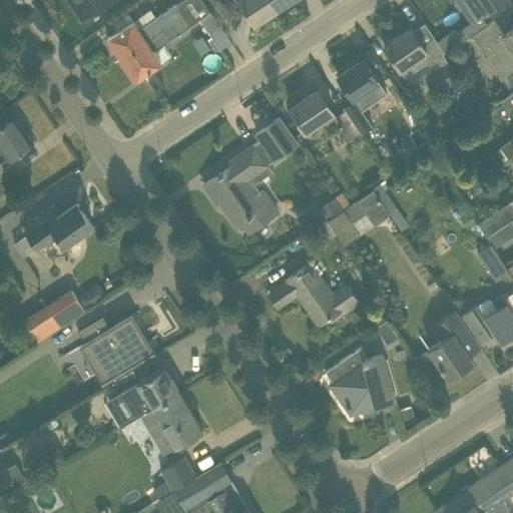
[(71,0),(83,17),(89,12),(94,9),(95,10),(100,7),(99,5),(106,0),(71,0)]
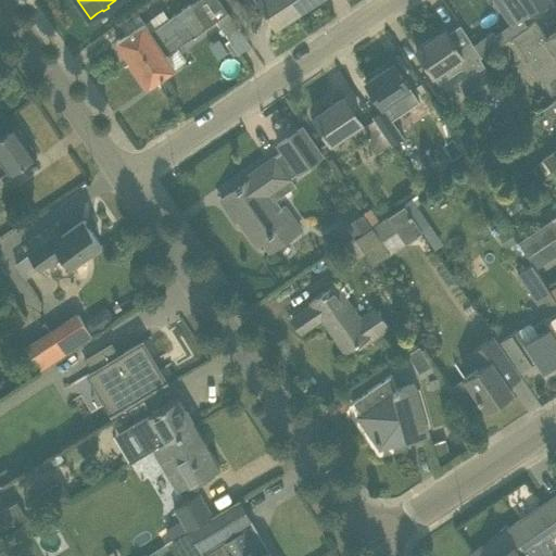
[(187,25),(182,20),(196,10),(206,25),(215,19),(228,10),(220,0),(194,0),(191,2),(190,1),(168,16),(163,9),(146,21),(134,28),(116,40),(131,63),(187,25)]
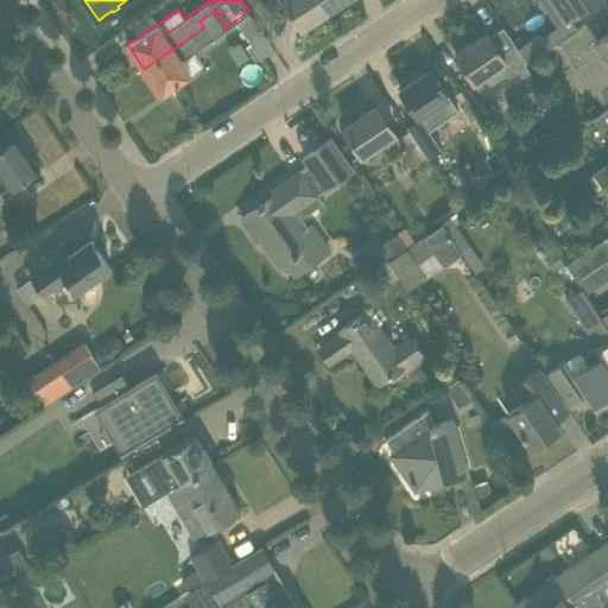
[(280,0),(287,10),(301,29),(305,25),(306,27),(316,21),(315,19),(328,11),(329,13),(329,12),(321,0),(280,0)]
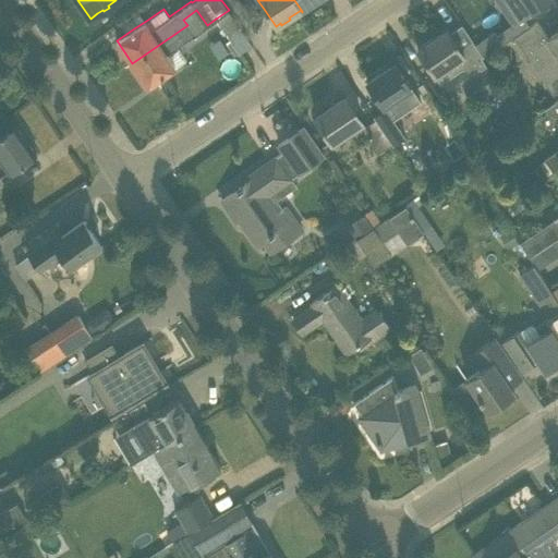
[(294,0),(302,11),(303,11),(302,10),(313,2),(314,3),(319,0),(294,0)]
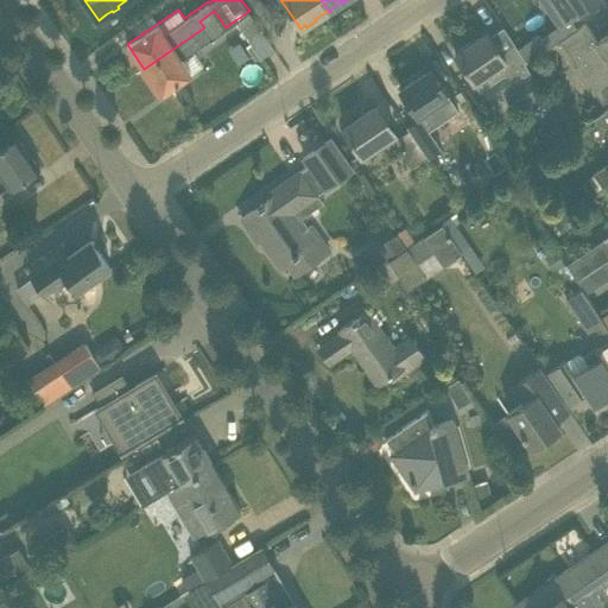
[(542,0),(545,5),(558,25),(595,0),(542,0)]
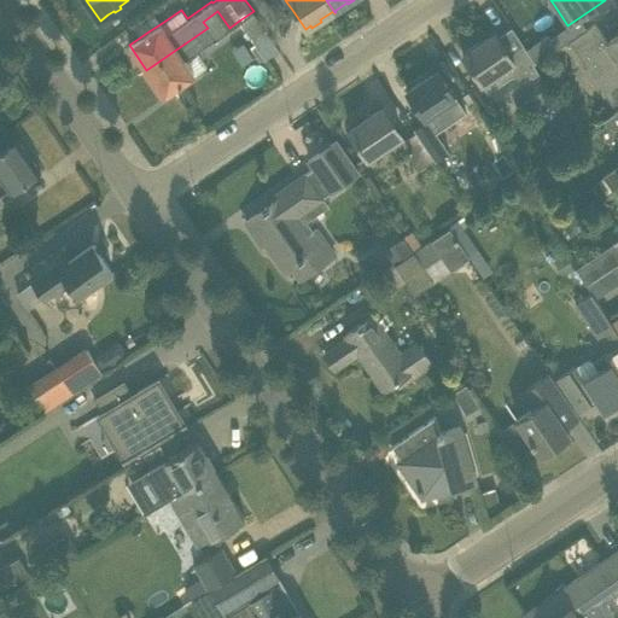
[(184,59),(229,28),(217,11),(203,22),(208,28),(146,70),(163,95),(194,74),(184,59)]
